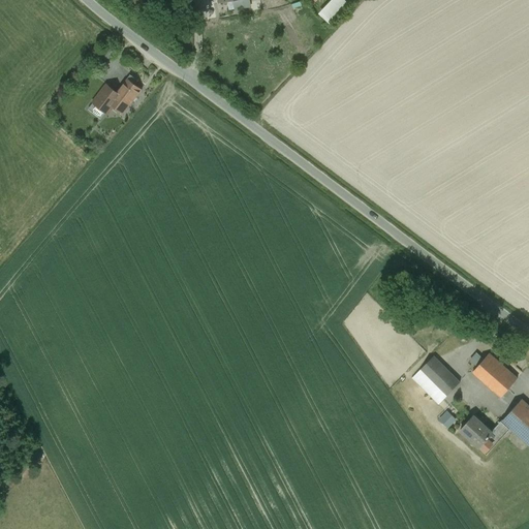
[(351,0),(336,0),(324,13),(335,23),(354,2),(351,0)]
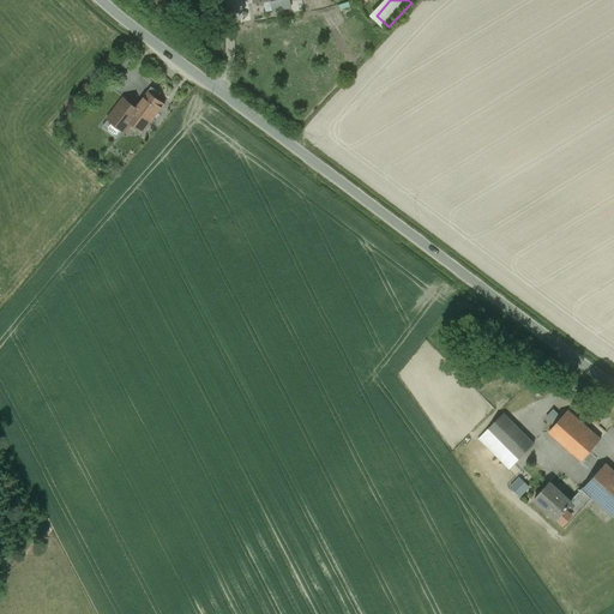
[(160,94),(151,88),(149,91),(156,97),(160,94)]
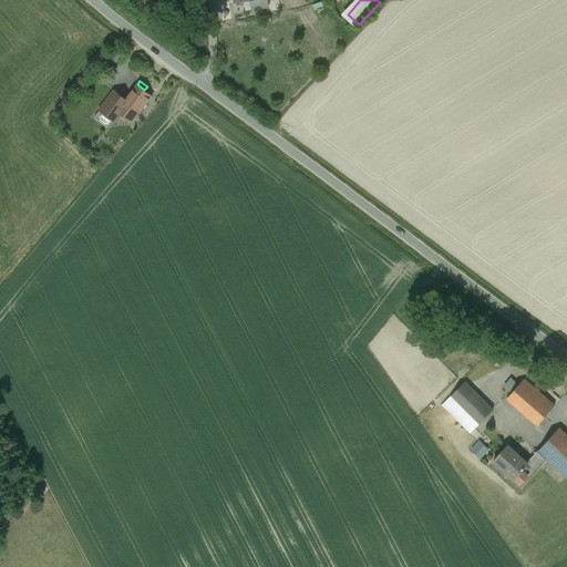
[(125,100),(116,111),(120,113),(130,121),(138,111),(140,112),(152,96),(144,90),(137,84),(136,84),(125,100)]
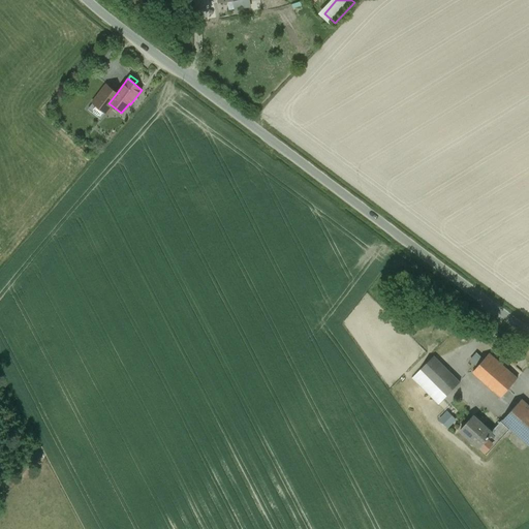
[(106,85),(93,102),(106,113),(112,105),(109,103),(117,93),(106,85)]
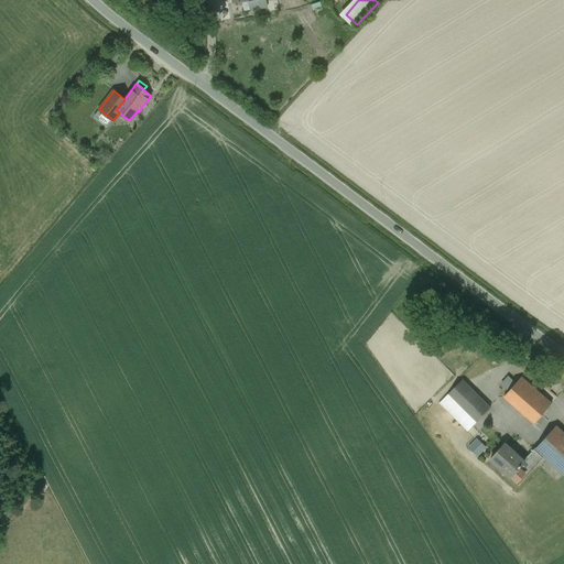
[(552,403),(521,377),(503,397),(534,423),(552,403)]
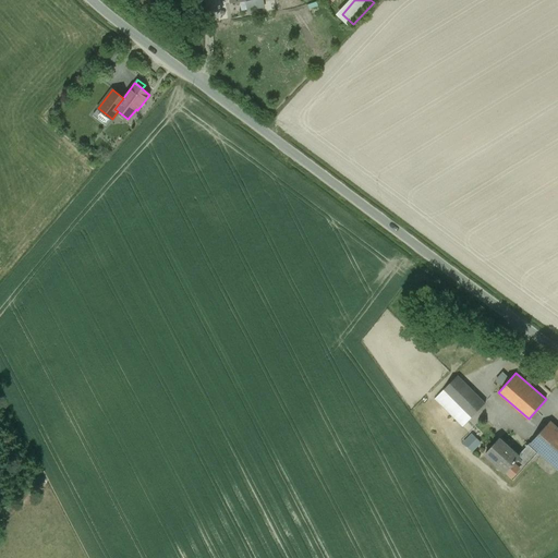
[(485,403),(457,376),(444,390),(471,417),(485,403)]
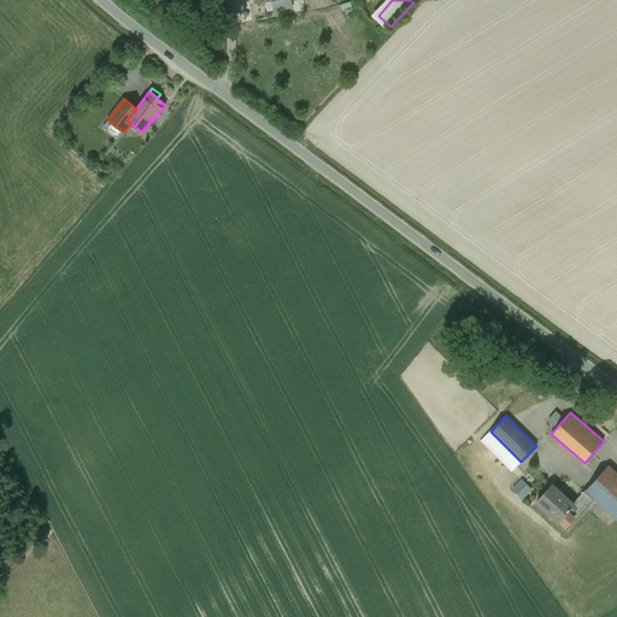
[(521,462),(491,432),(481,441),(512,472),(516,468),(521,462)]
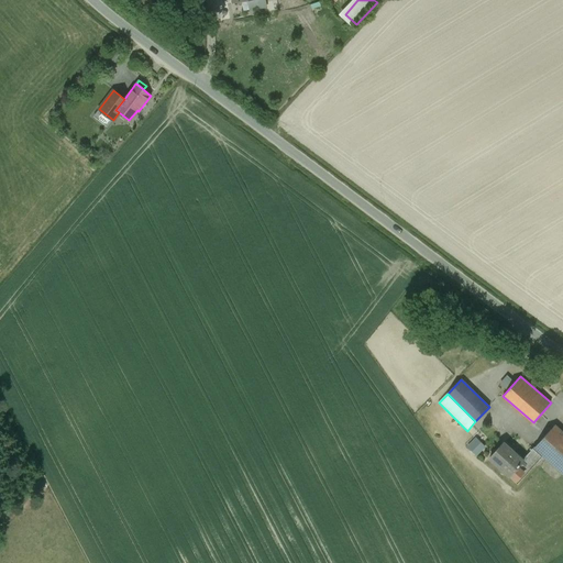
[(562,432),(554,426),(534,448),(542,455),(562,473),(562,432)]
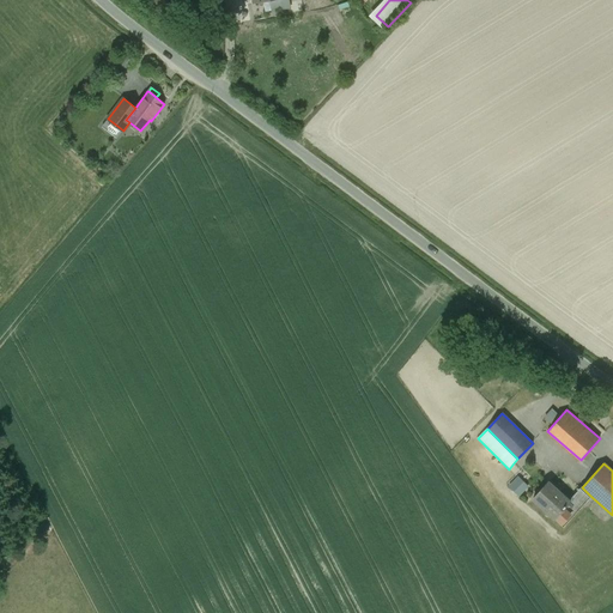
[(520,481),(515,489),(522,493),(527,486),(520,481)]
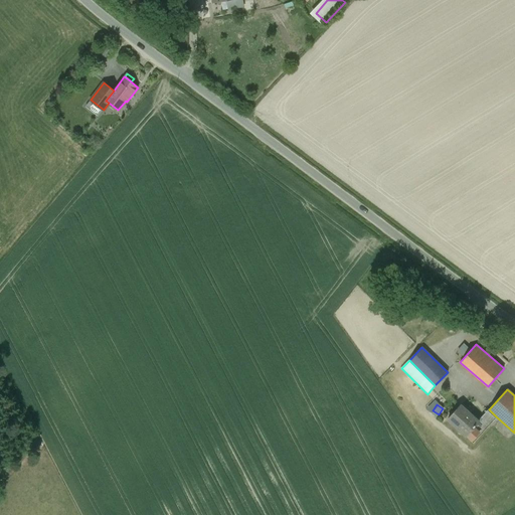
[(479,421),(461,405),(448,418),(467,436),(473,442),(496,416),(489,409),(479,421)]
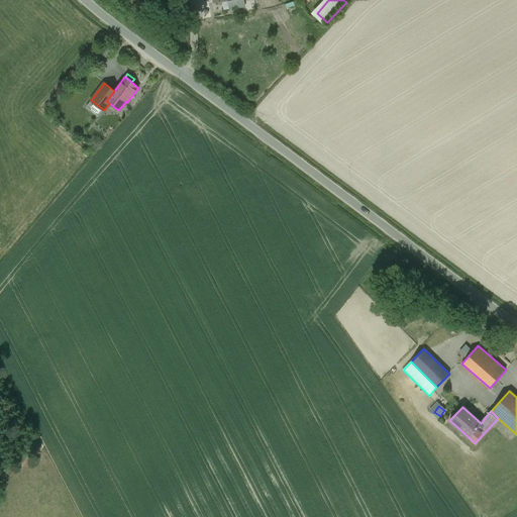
All buildings are outlined.
